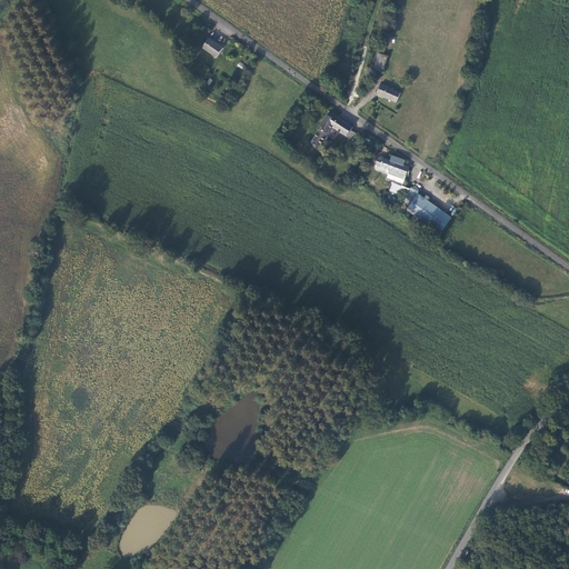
[(203,48),(217,58),(223,48),(210,39),(203,48)]
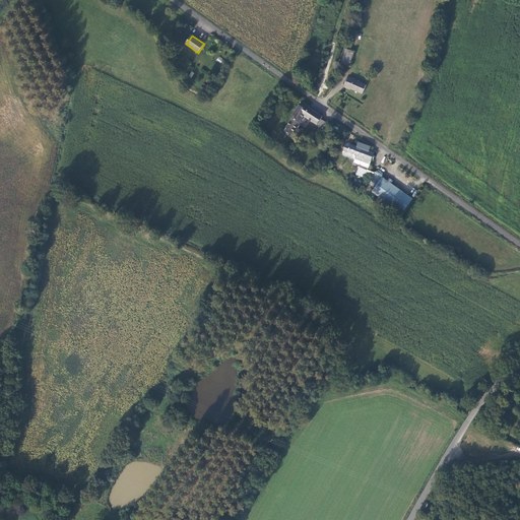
[(345,65),(350,66),(354,52),(349,50),(345,65)]
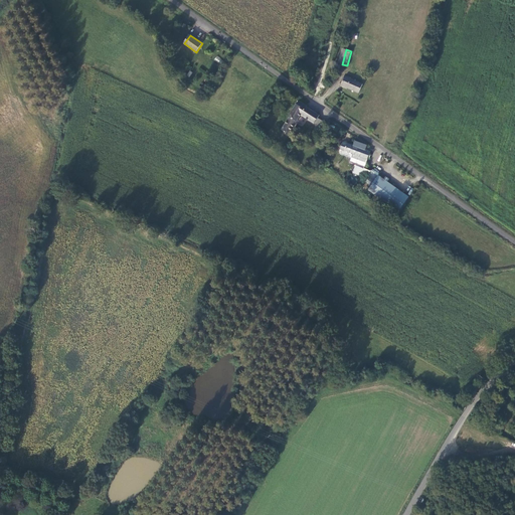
[(214,59),(220,64),(223,60),(217,55),(214,59)]
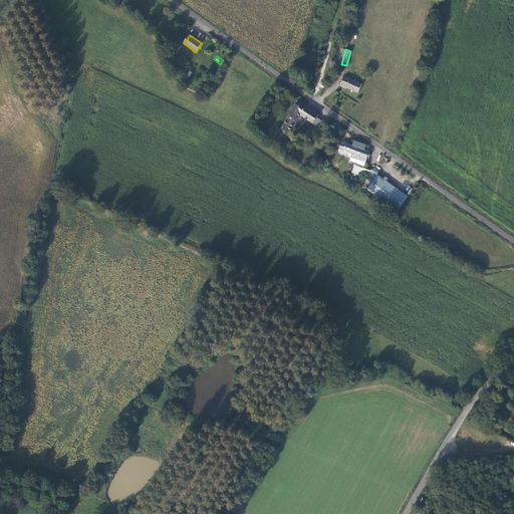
[(358,93),(362,84),(345,76),(341,84),(358,93)]
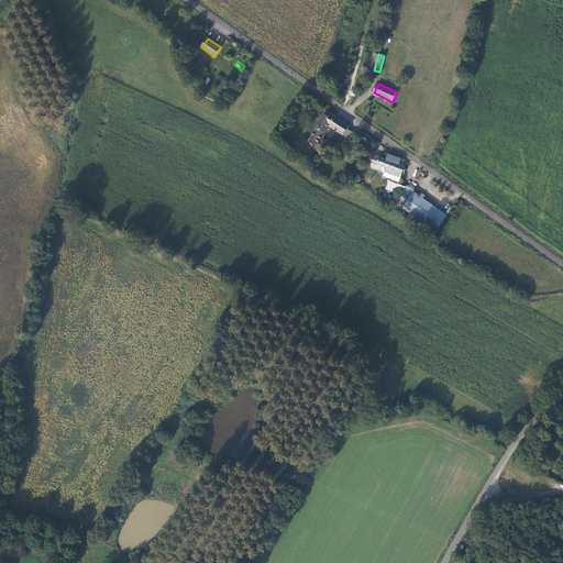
[(335,116),(326,110),(316,127),(317,128),(308,142),(316,147),(329,125),(346,136),(351,131),(348,129),(349,125),(334,117),(335,116)]
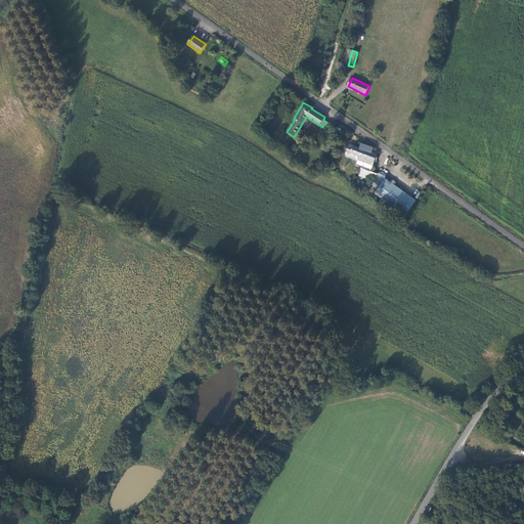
[(372,173),(379,150),(373,146),(361,143),(359,147),(353,146),(349,158),(353,159),(355,156),(365,159),(360,176),(367,179),(374,181),(380,186),(375,193),(406,215),(417,201),(379,174),(377,176),(372,173)]
